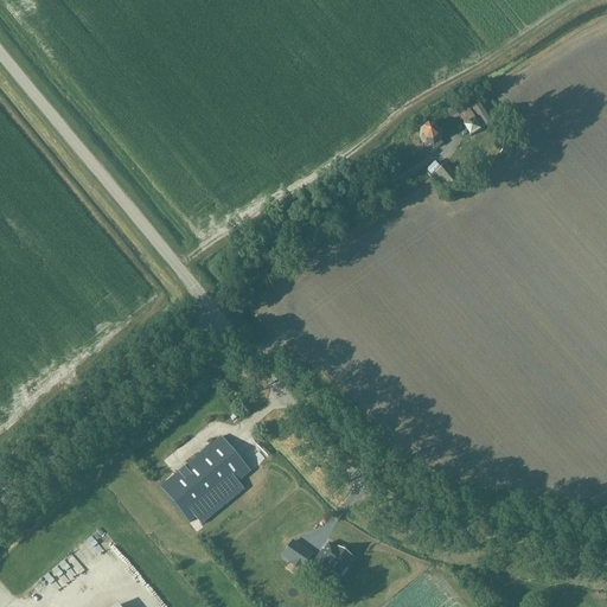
[(462,102),(453,108),(459,117),(471,136),(480,131),(465,104),(462,102)]
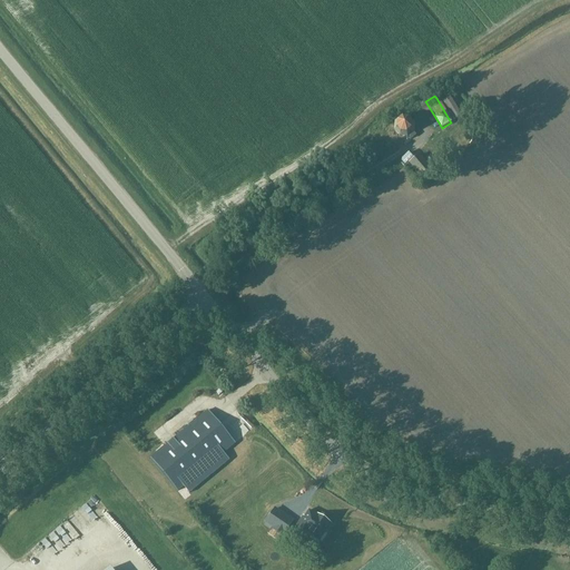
[(414,133),(414,125),(410,119),(401,117),(394,123),(394,130),(399,136),(409,137),(411,140),(413,138),(411,135),(414,133)]
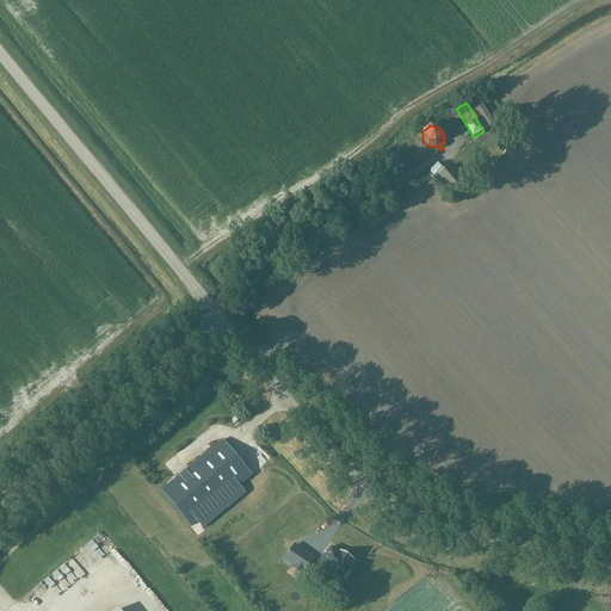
[(455,195),(464,184),(449,167),(438,177),(455,195)]
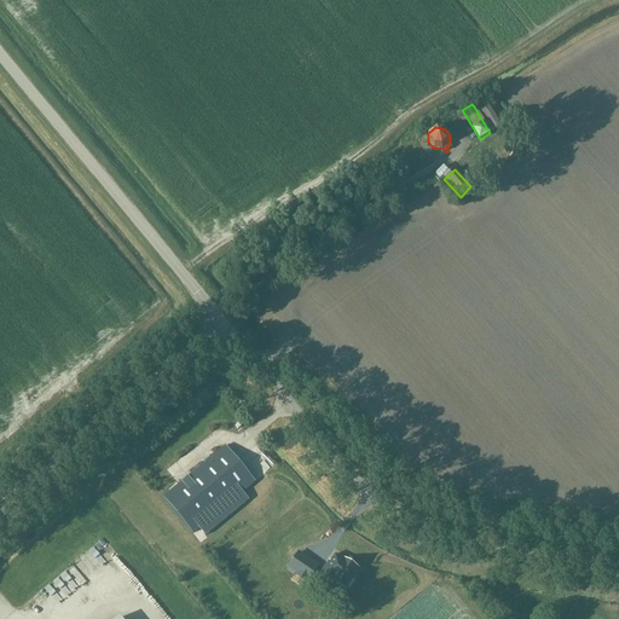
[(255,482),(254,482),(225,446),(189,476),(195,485),(187,491),(181,482),(162,498),(192,534),(255,482)]
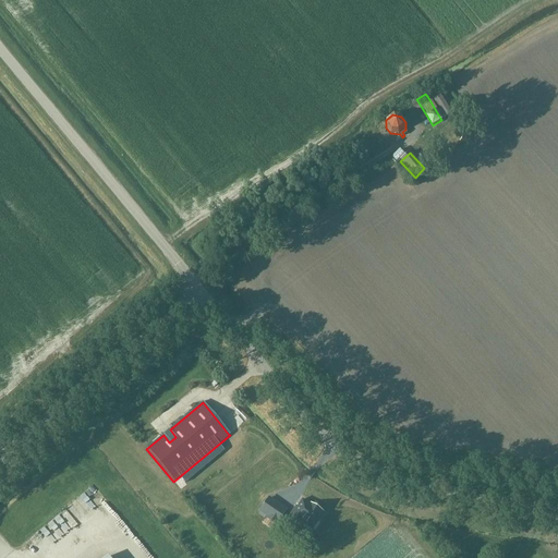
[(268,497),(258,511),(277,524),(288,510),(268,497)]
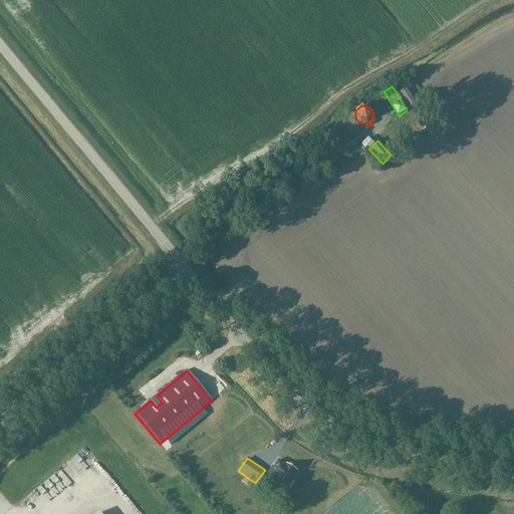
[(287,489),(298,473),(285,465),(285,466),(278,461),(274,467),(273,466),(262,483),(272,490),(277,482),(287,489)]
